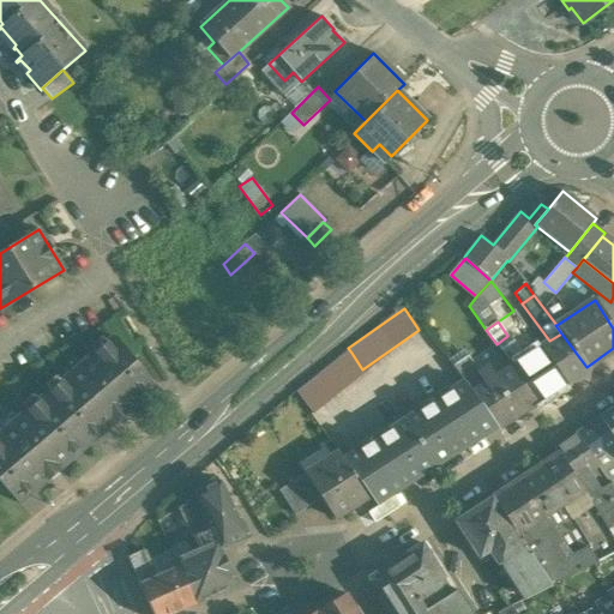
[(549,341),(540,347),(566,384),(589,369),(587,367),(561,333),(549,341)]
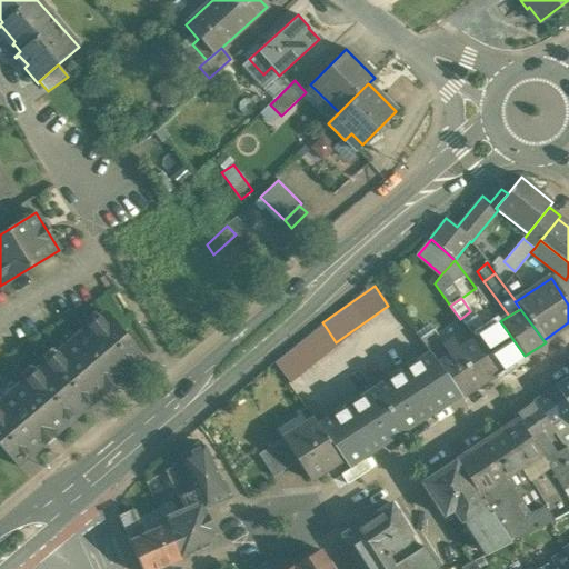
[(485,331),(470,311),(460,319),(473,338),(485,331)]
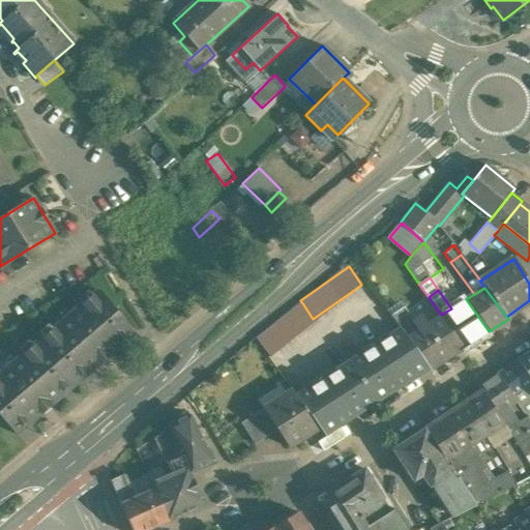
[(134,333),(97,291),(0,374),(0,415),(17,435),(134,333)]
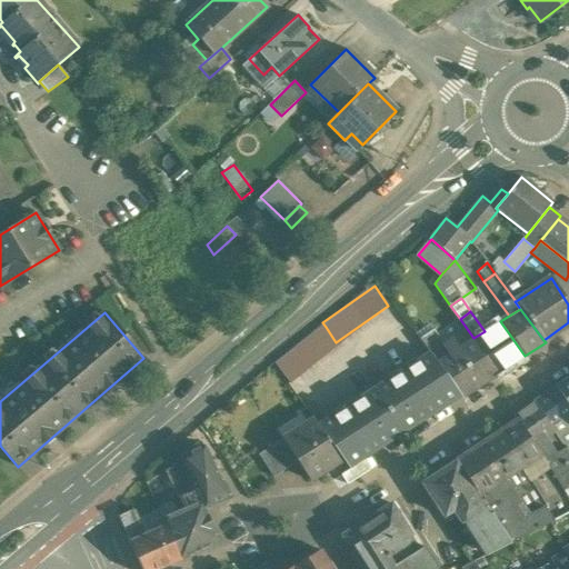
[(525,356),(500,321),(485,331),(473,338),(499,372),(525,356)]
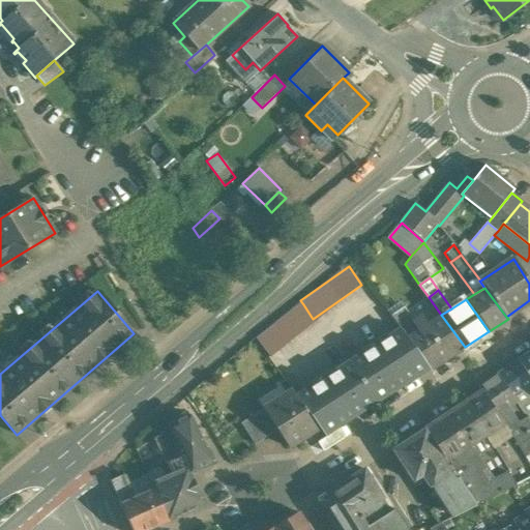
[(303,304),(255,337),(268,356),(317,323),(313,319),(303,304)]
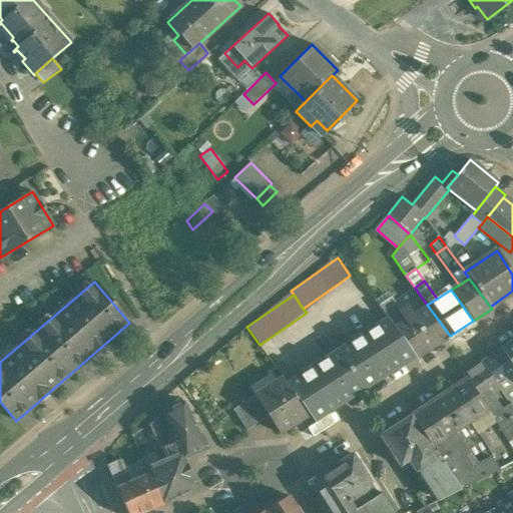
[(403,315),(391,298),(390,299),(388,295),(384,297),(386,301),(378,306),(388,320),(390,323),(403,315)]
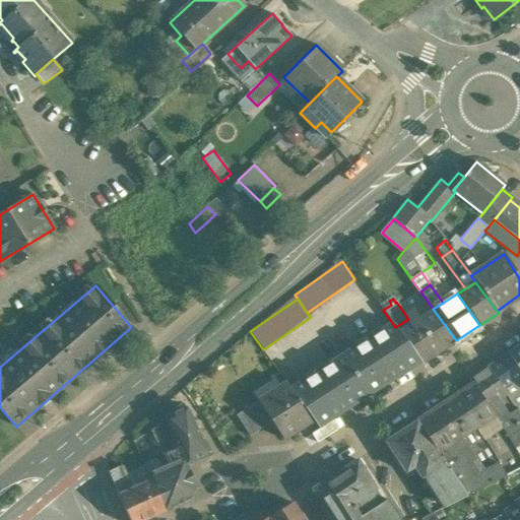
[(431,314),(400,334),(419,361),(421,363),(452,343),(431,314)]
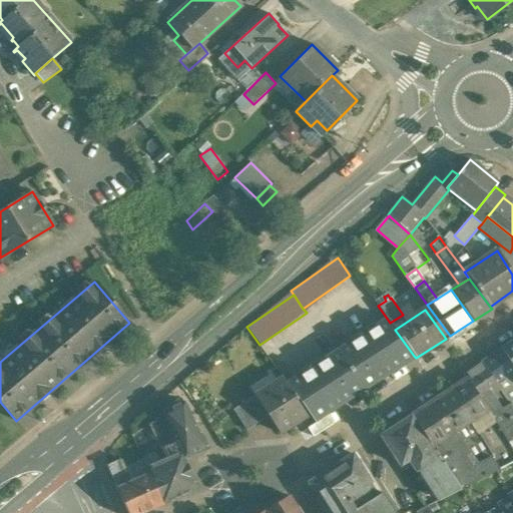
[(388,320),(339,352),(363,389),(414,356),(395,330),(390,323),(388,320)]
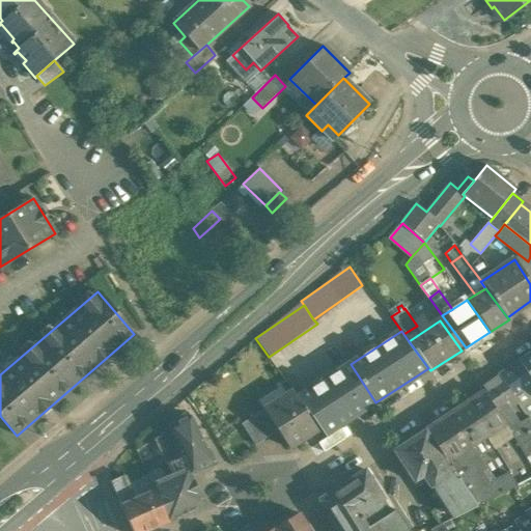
[(530,353),(519,362),(530,380),(530,353)]
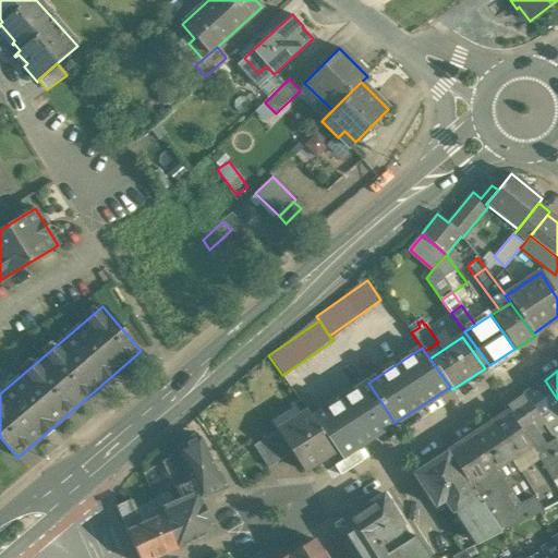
[(557,405),(557,399),(545,380),(523,395),(543,424),(535,429),(545,445),(553,439),(557,435),(557,422),(552,411),(557,405)]
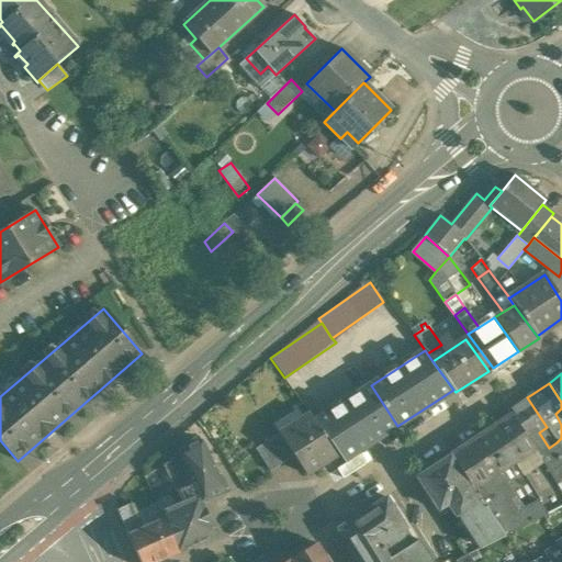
[(371,385),(315,422),(338,454),(343,461),(397,426),(371,385)]
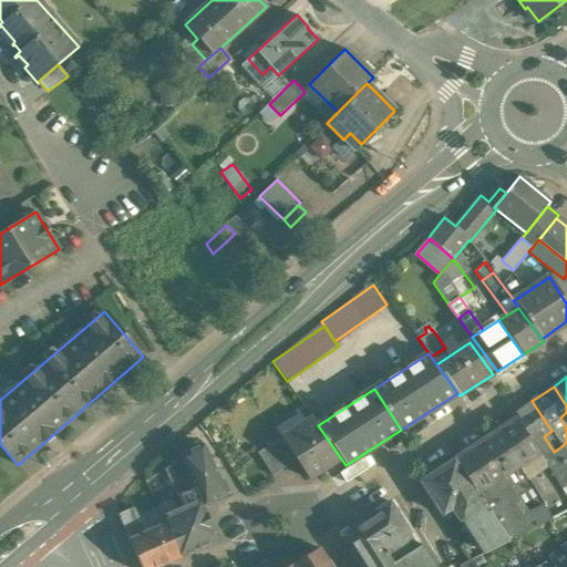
[(566,454),(562,446),(554,452),(544,436),(552,431),(532,401),(514,414),(533,444),(534,443),(560,487),(562,486),(566,483),(566,454)]
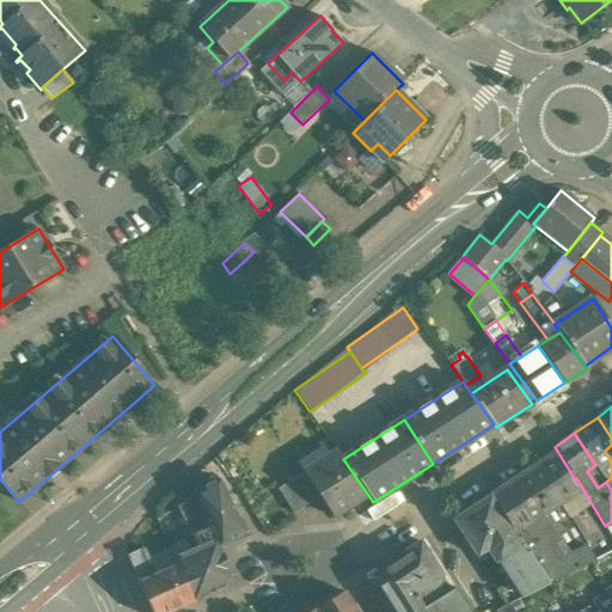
[(557,452),(490,496),(522,545),(549,583),(571,571),(563,558),(548,534),(556,530),(546,514),(562,505),(587,545),(585,546),(594,561),(611,551),(611,534),(606,525),(605,526),(576,478),(575,479),(555,447),(554,447),(557,452)]
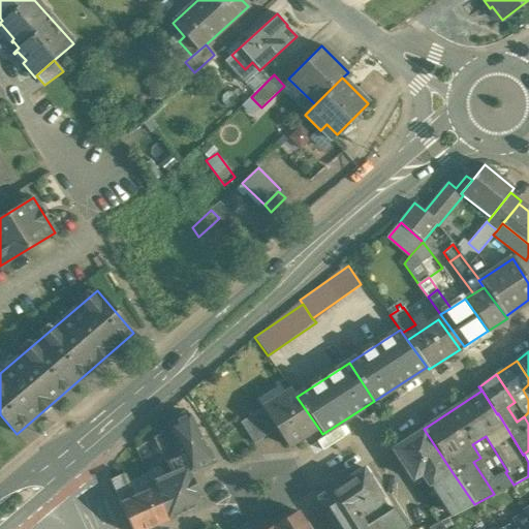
[(291,390),(262,408),(277,430),(287,447),(318,428),(297,397),(291,390)]
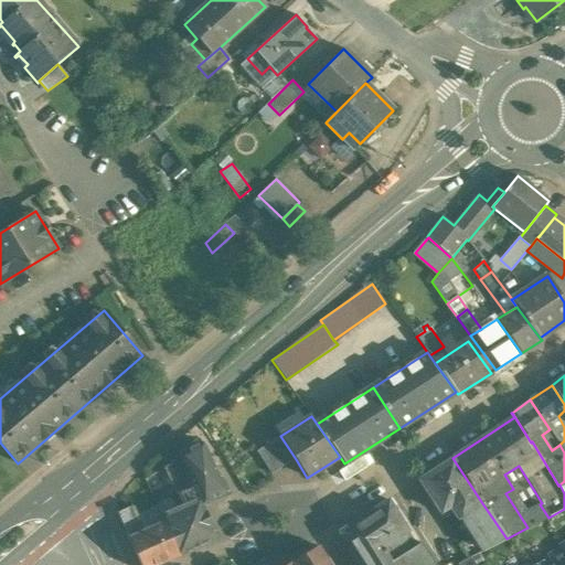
[(280,436),(257,451),(272,475),(296,459),(280,436)]
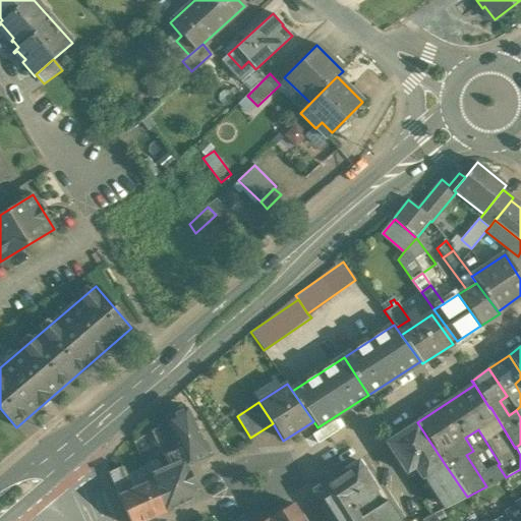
[(211,454),(184,404),(171,411),(173,415),(164,419),(166,422),(179,449),(186,465),(211,454)]
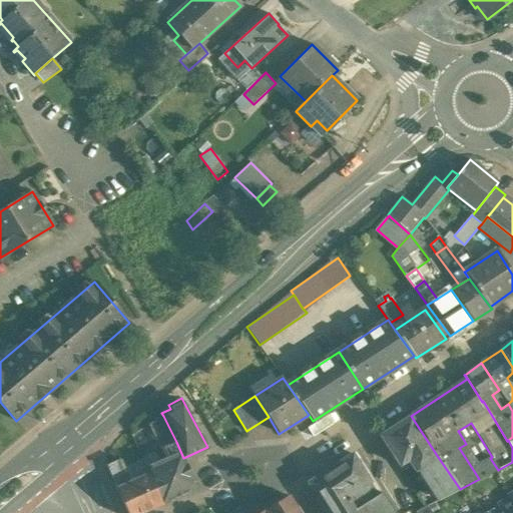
[(164,416),(148,426),(158,452),(162,450),(162,449),(176,442),(164,416)]
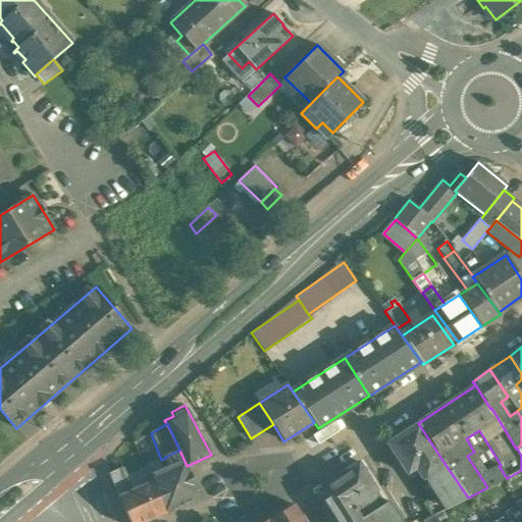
[(418,423),(387,444),(407,474),(416,468),(423,479),(427,477),(446,465),(418,423)]
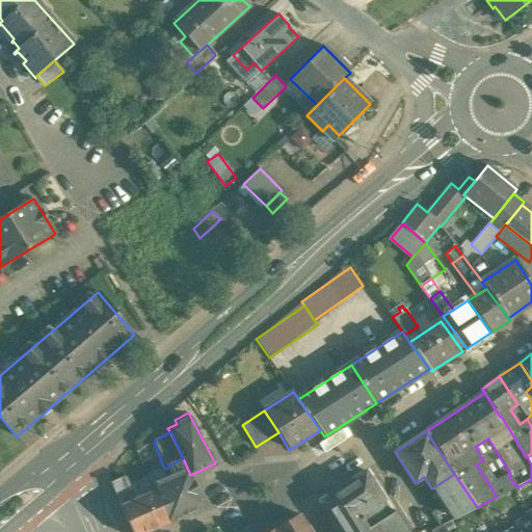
[(183,458),(168,466),(168,467),(174,476),(151,486),(153,491),(154,491),(167,524),(204,506),(190,475),(183,458)]
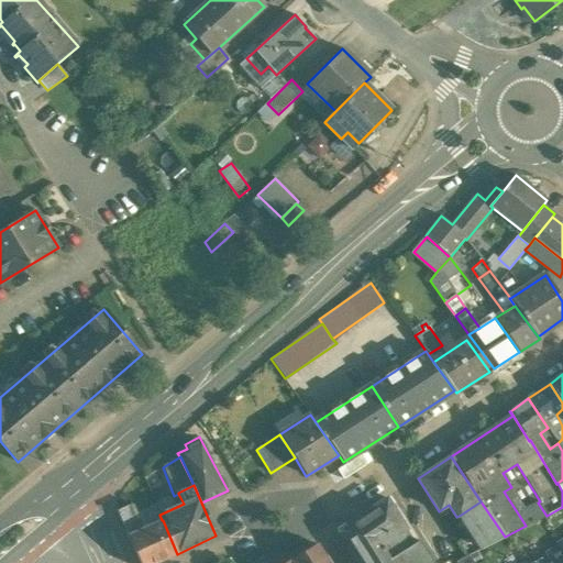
[(386,498),(339,529),(359,562),(433,562),(420,540),(416,543),(386,498)]
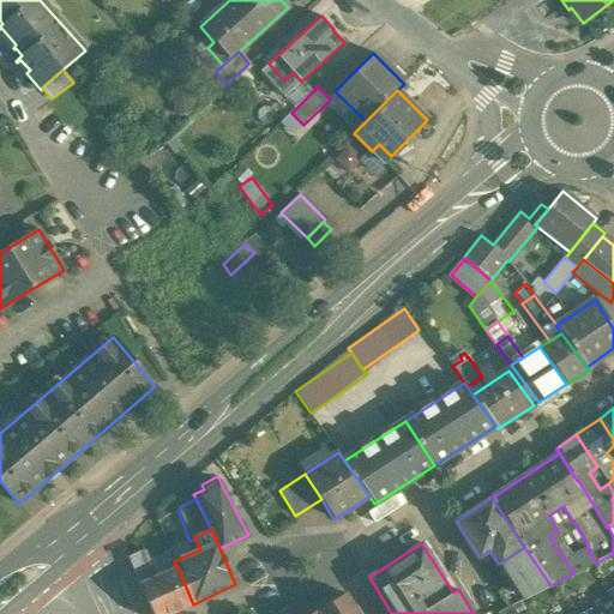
[(524,547),(503,561),(527,599),(551,585),(524,547)]
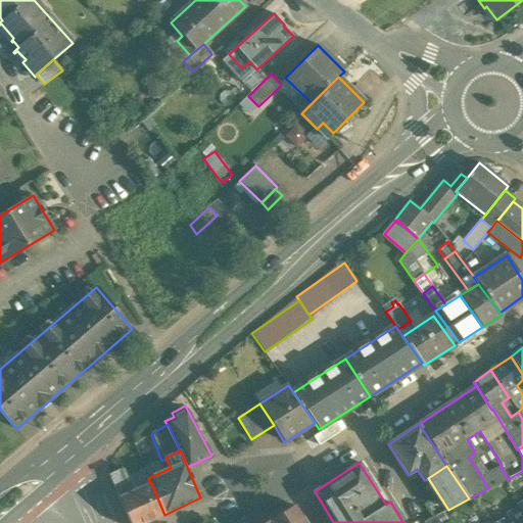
[(500,467),(481,477),(488,488),(508,479),(500,467)]
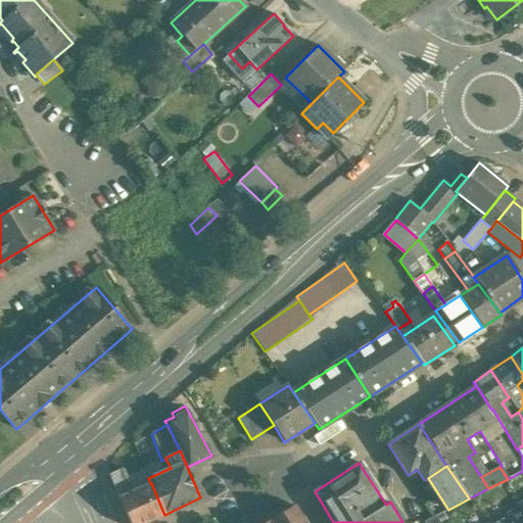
[(122,469),(108,474),(119,497),(132,491),(126,477),(122,469)]
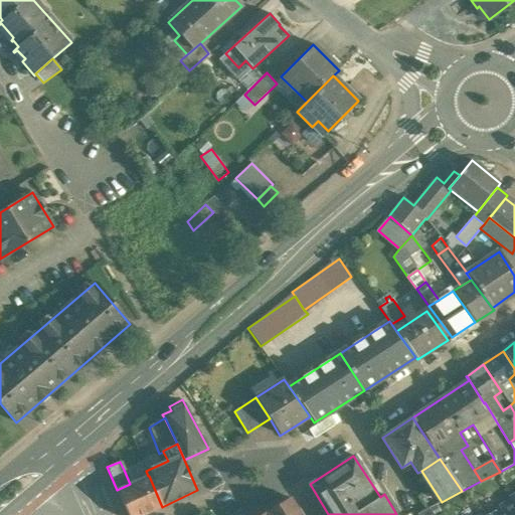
[(143,462),(124,470),(130,484),(117,490),(128,514),(143,514),(162,507),(149,476),(148,476),(146,471),(143,462)]
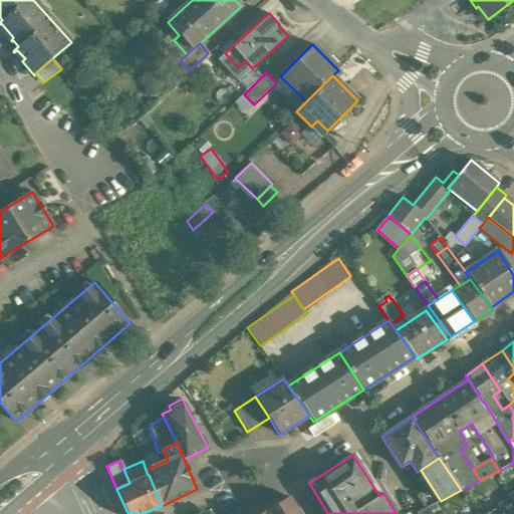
[(512,501),(489,513),(513,513),(513,495),(510,497),(512,501)]
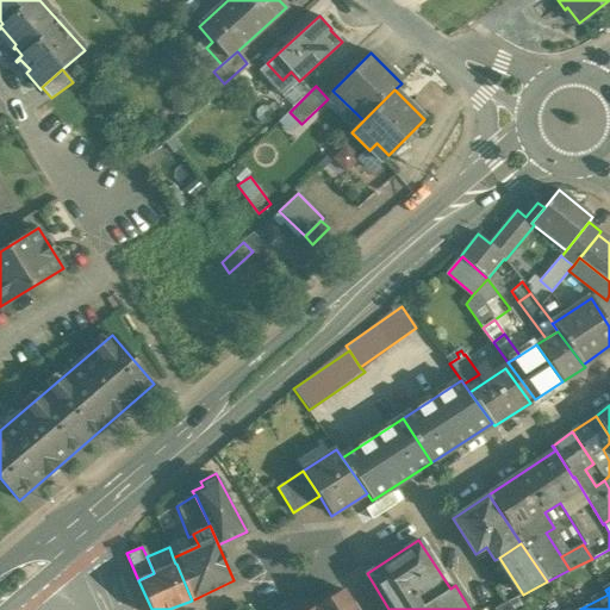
[(355,609),(343,590),(315,608),(316,609),(355,609)]
